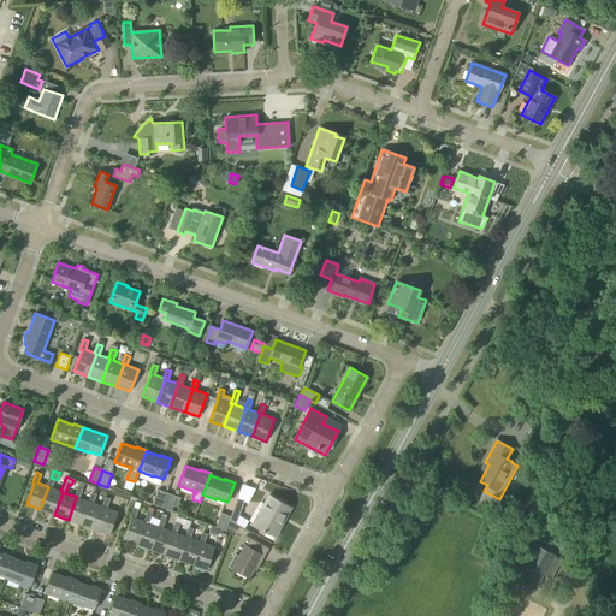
[(63,492),(60,491),(52,489),(54,479),(51,478),(47,486),(48,487),(40,509),(54,515),(63,492)]
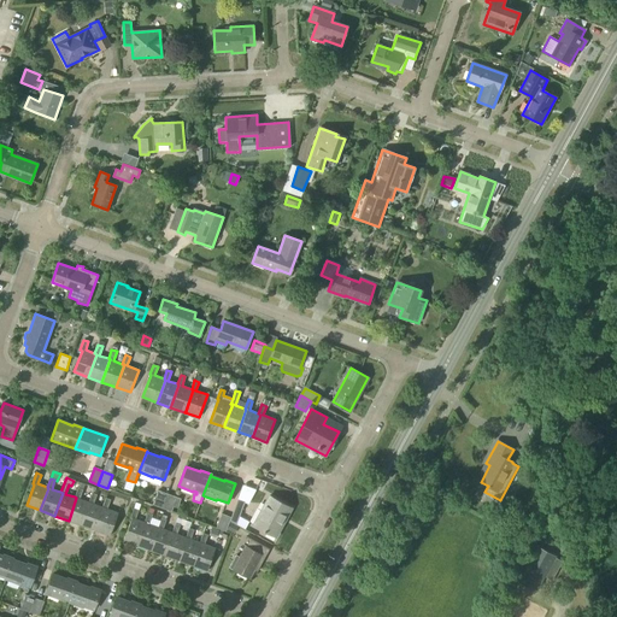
[(135,482),(127,480),(123,488),(131,492),(135,482)]
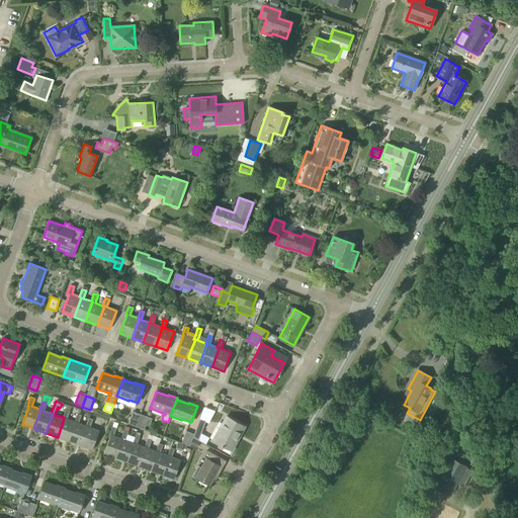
[(76,422),(74,422),(67,419),(69,411),(65,410),(63,417),(64,418),(58,437),(69,441),(76,422)]
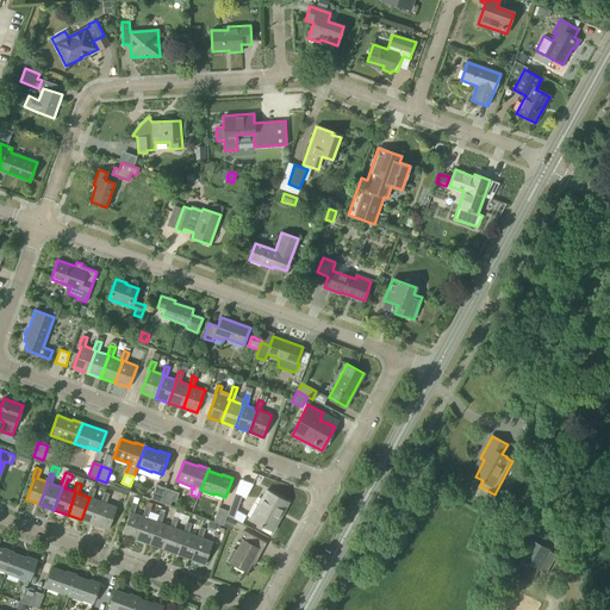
[(156,486),(151,499),(160,503),(165,490),(165,489),(156,486)]
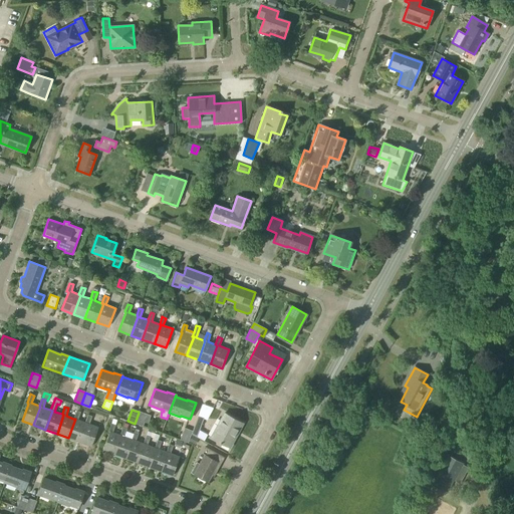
[(86,423),(85,423),(77,420),(80,412),(76,411),(73,419),(75,419),(68,438),(80,442),(86,423)]
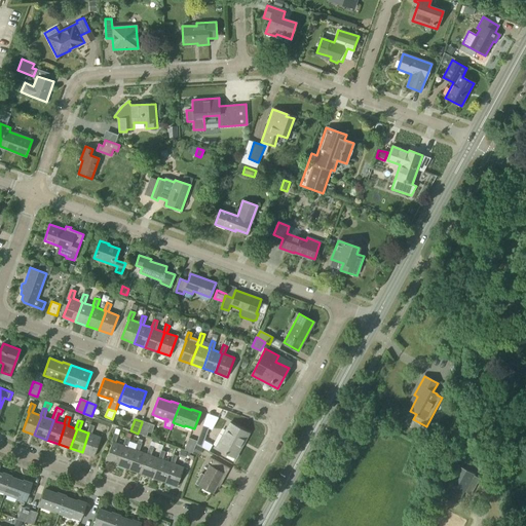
[(142,422),(138,434),(146,436),(150,424),(142,422)]
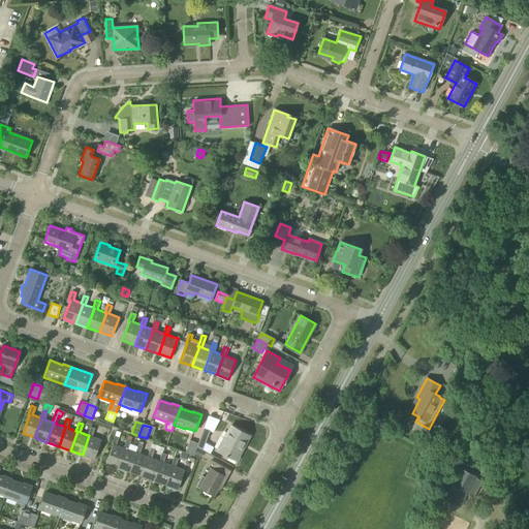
[(237,461),(250,436),(230,425),(217,450),(237,461)]
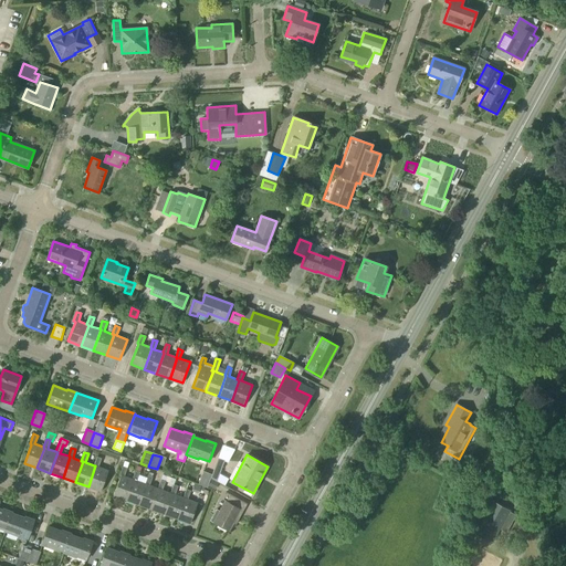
[(95,465),(88,486),(101,491),(108,471),(97,467),(101,459),(97,457),(94,465),(95,465)]
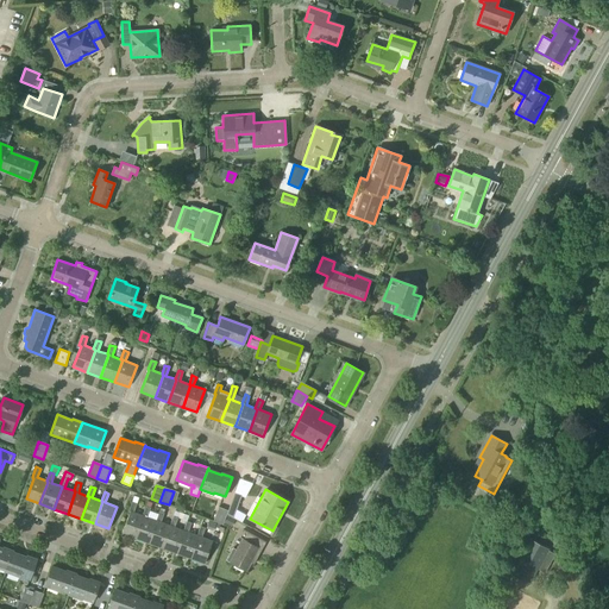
[(234,493),(226,515),(233,519),(242,496),(234,493)]
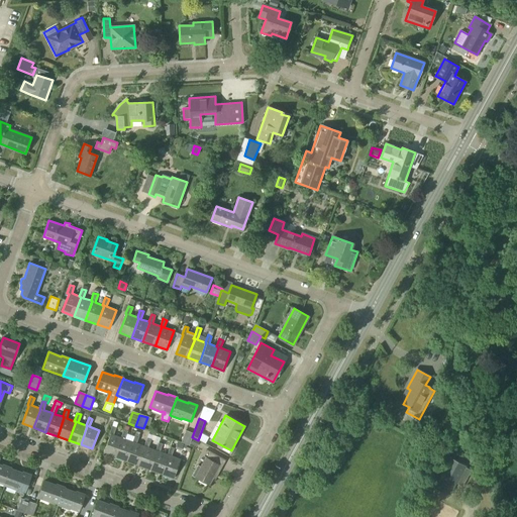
[(122,438),(120,437),(113,435),(116,427),(112,426),(109,434),(110,434),(103,452),(115,457),(122,438)]
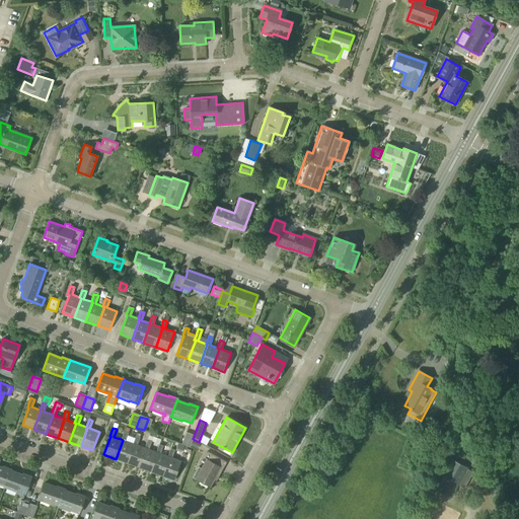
[(134,444),(133,444),(125,441),(128,433),(124,432),(121,439),(123,440),(116,459),(128,463),(134,444)]
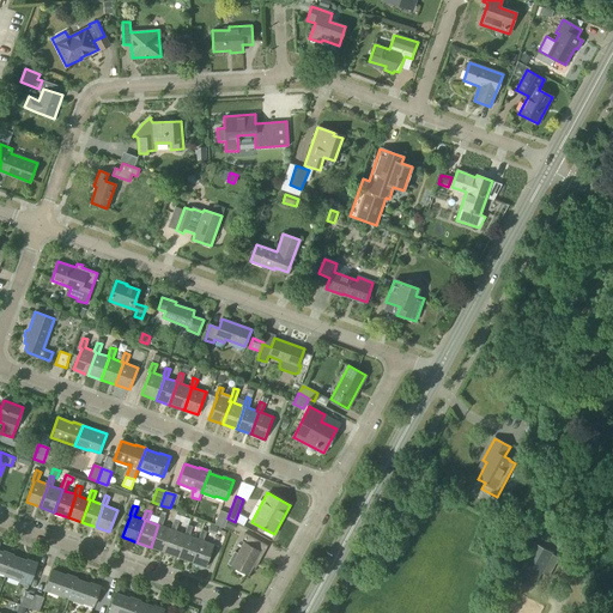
[(220,513),(216,526),(224,528),(228,519),(229,515),(220,511),(220,513)]
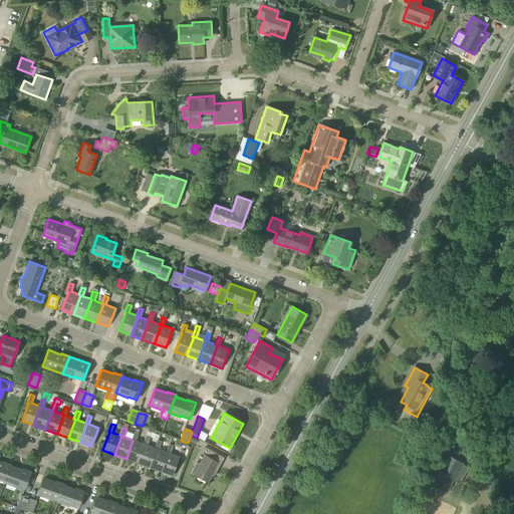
[(145,444),(143,444),(136,441),(139,434),(135,432),(132,440),(133,440),(126,459),(138,463),(145,444)]
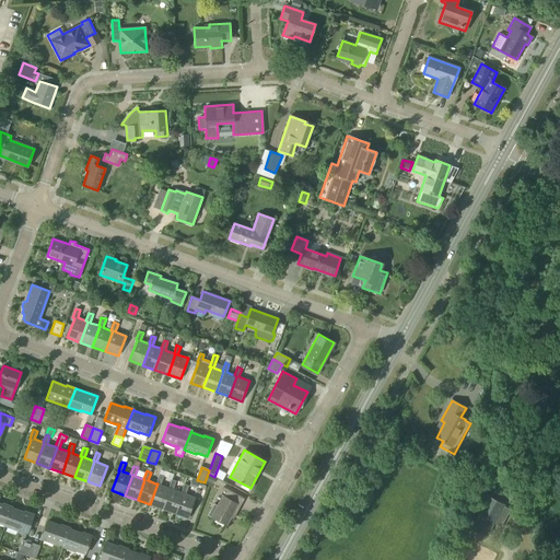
[(170,488),(168,488),(160,485),(163,477),(159,475),(155,483),(158,483),(150,504),(163,509),(170,488)]
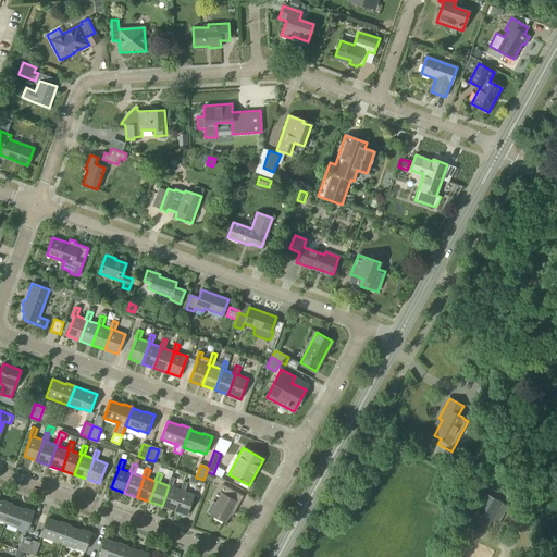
[(182,491),(180,490),(172,486),(174,479),(171,477),(168,485),(169,485),(162,506),(174,510),(182,491)]
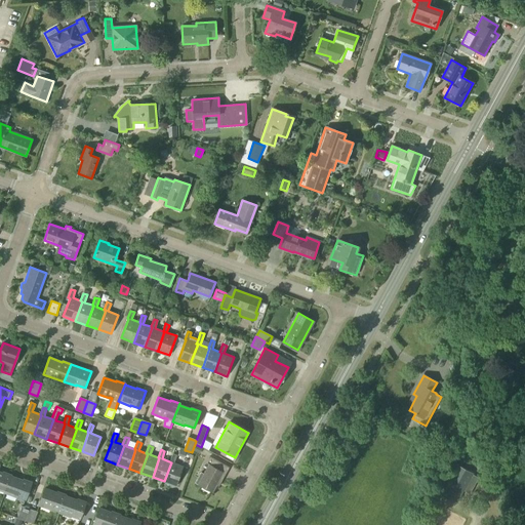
[(171,462),(164,481),(176,486),(184,467),(173,462),(176,455),(172,453),(169,461),(171,462)]
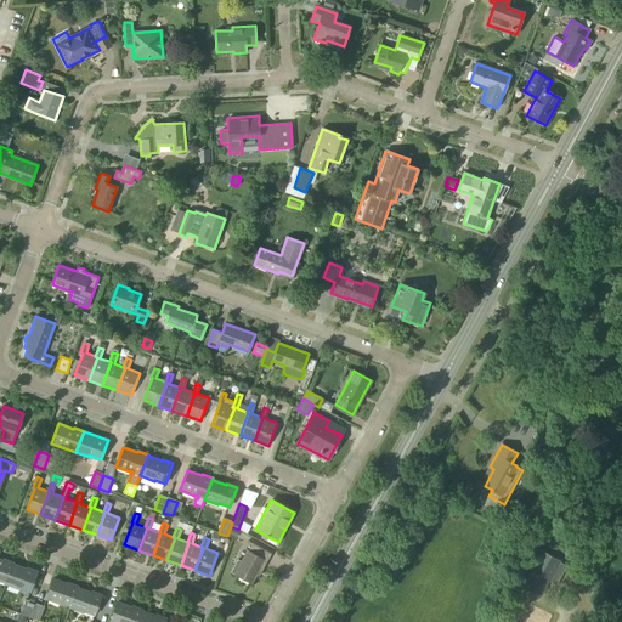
[(238,559),(231,572),(235,574),(250,583),(252,582),(255,575),(267,553),(267,552),(252,543),(248,550),(248,549),(242,560),(242,561),(238,559)]
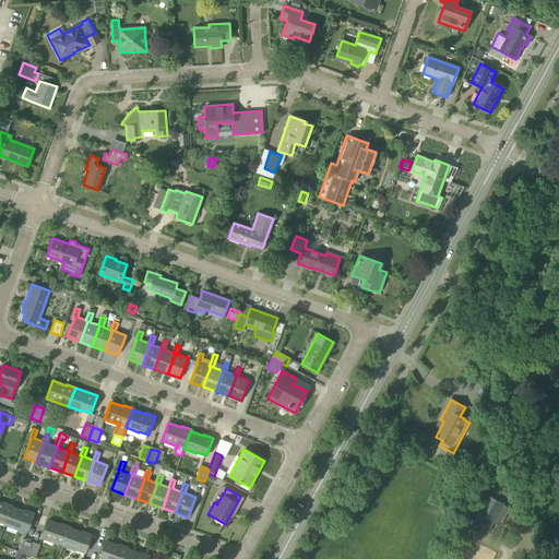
[(486,536),(503,504),(486,495),(468,526),(486,536)]
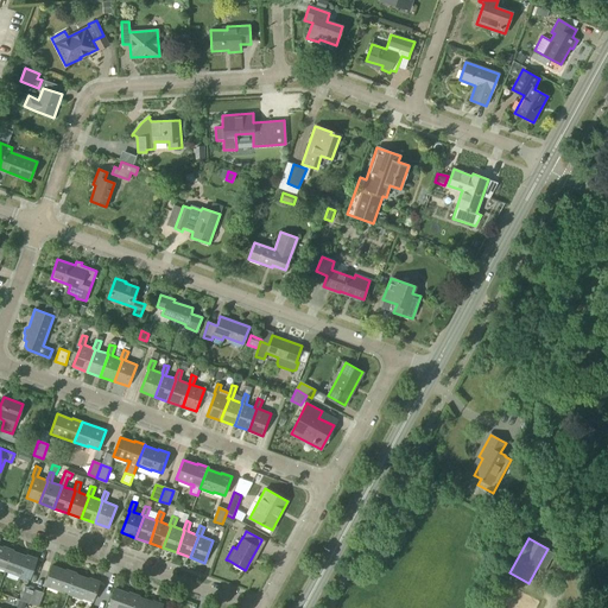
[(6,570),(13,550),(4,546),(2,548),(0,546),(0,567),(6,569),(5,570),(6,570)]
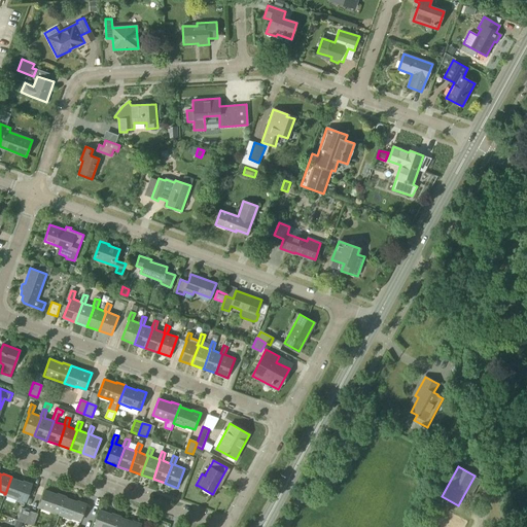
[(11,477),(5,494),(18,499),(18,498),(26,501),(32,484),(23,481),(23,483),(11,479),(11,477)]
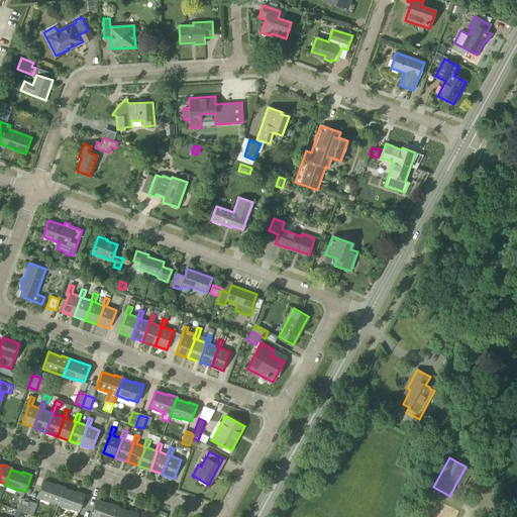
[(59,505),(65,487),(57,484),(56,485),(43,481),(38,497),(49,502),(49,501),(58,504),(59,505)]
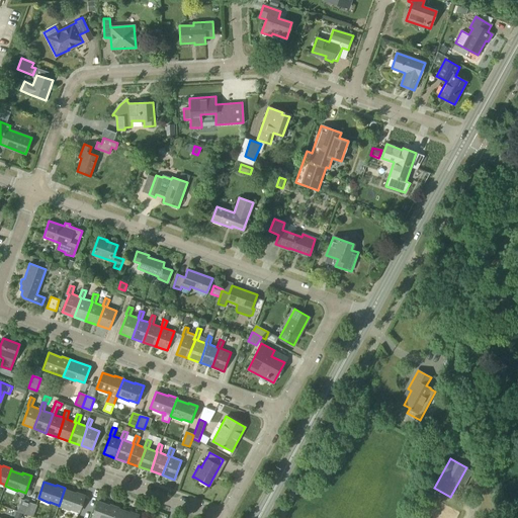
[(65,488),(59,506),(70,510),(71,509),(79,512),(85,496),(76,493),(76,494),(65,490),(65,489),(65,488)]
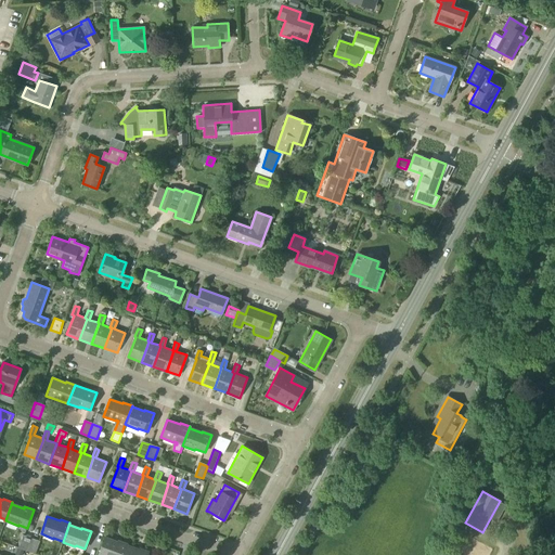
[(17,547),(27,551),(31,538),(23,534),(17,547)]
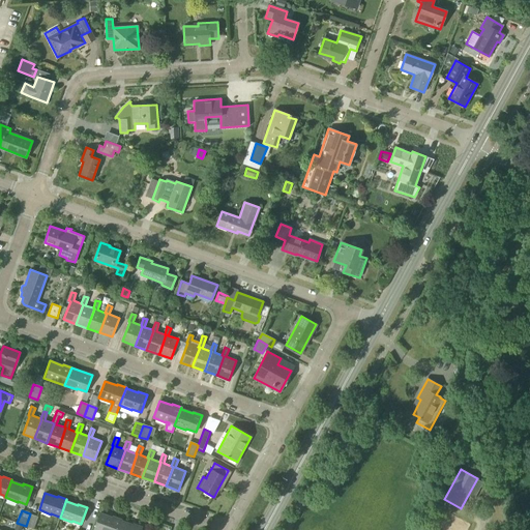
[(117,529),(121,520),(112,517),(112,518),(100,512),(94,529),(117,529)]
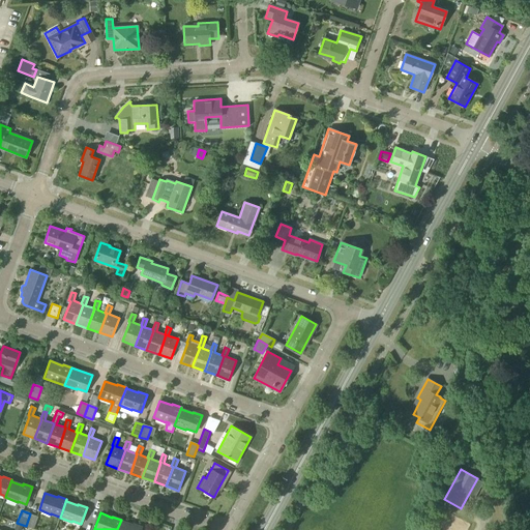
[(37,517),(30,513),(26,526),(33,529),(37,517)]
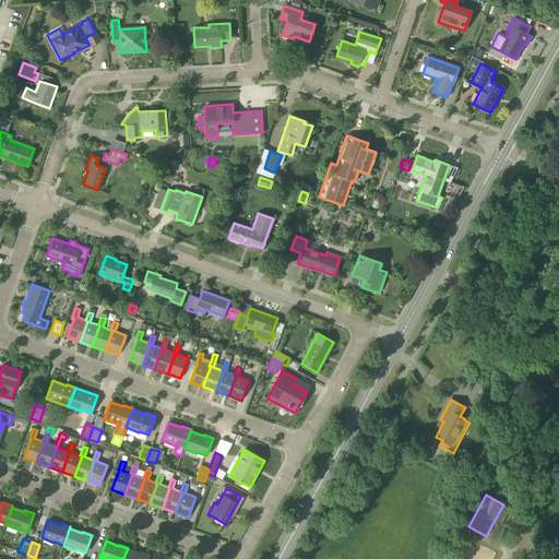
[(128,548),(123,558),(147,558),(150,556),(141,552),(140,554),(128,549),(128,548)]
